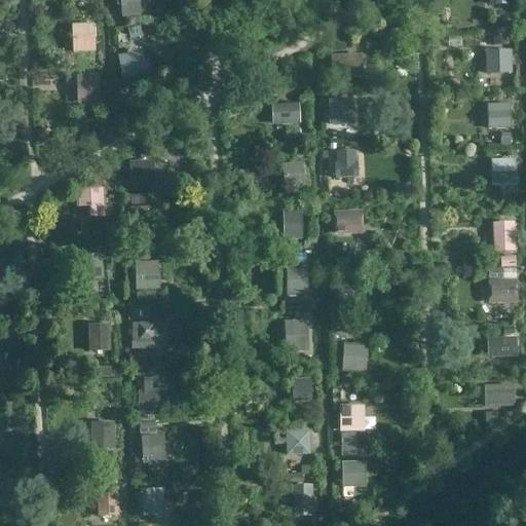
[(138,0),(115,0),(116,5),(119,5),(120,17),(140,16),(138,0)]
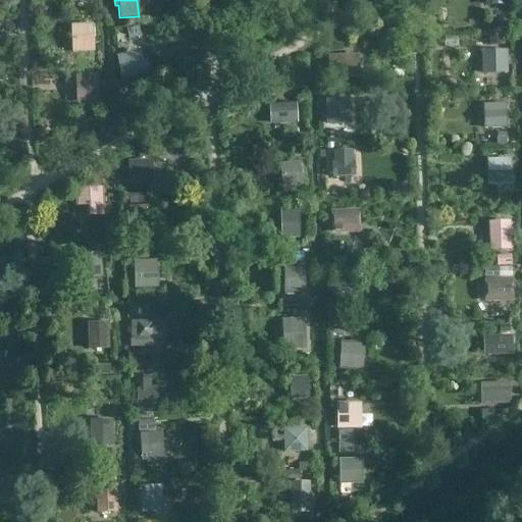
[(496,21),(496,31),(510,31),(509,21),(496,21)]
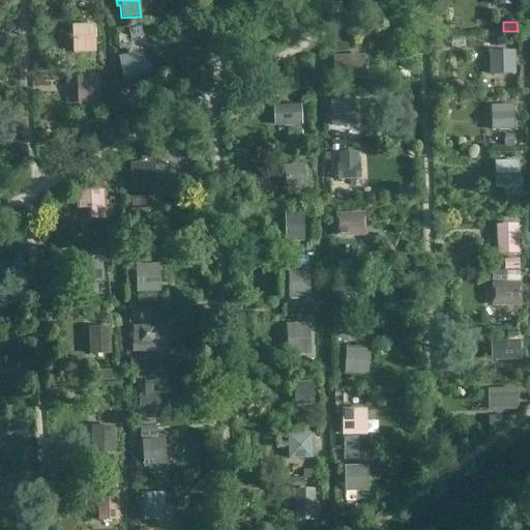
[(94,53),(93,24),(71,25),(72,54),(94,53)]
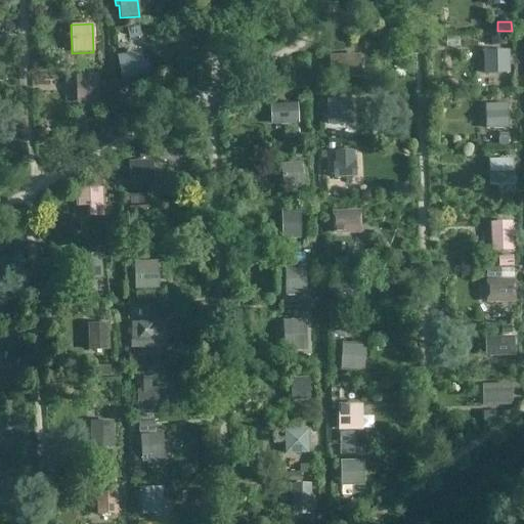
[(139,27),(127,29),(128,39),(140,37),(139,27)]
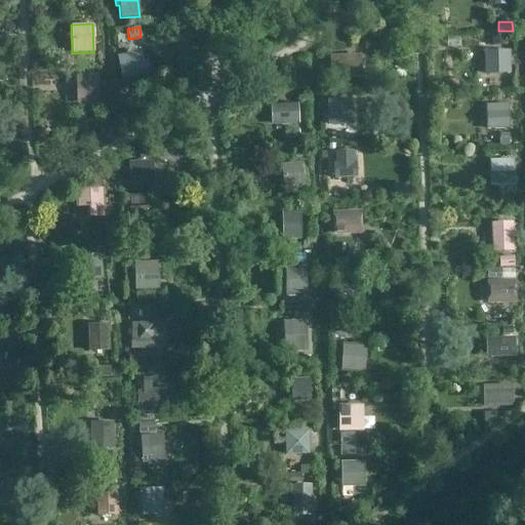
[(492,36),(491,45),(505,45),(505,36),(492,36)]
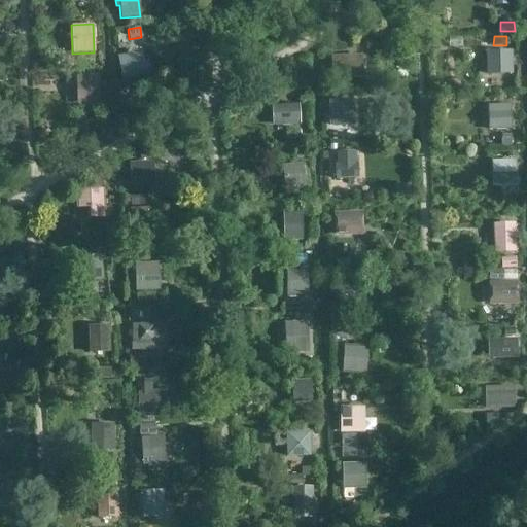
[(461,48),(460,37),(448,37),(448,48),(461,48)]
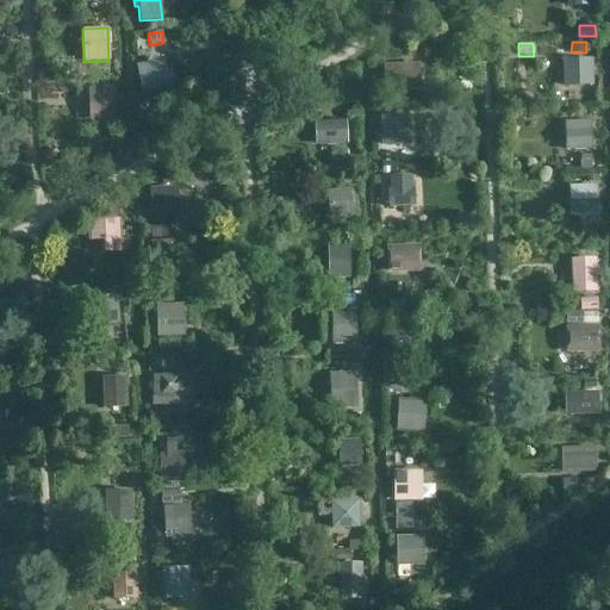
[(135,63),(141,92),(174,85),(170,69),(167,69),(165,57),(135,63)]
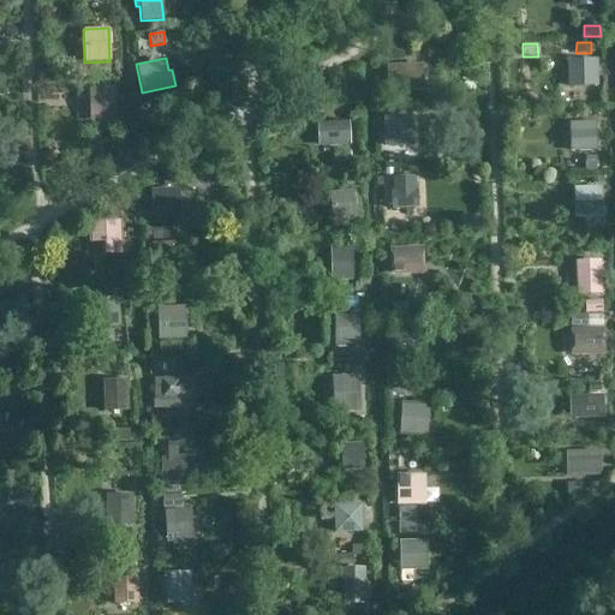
[(598,58),(566,59),(567,85),(598,85),(598,58)]
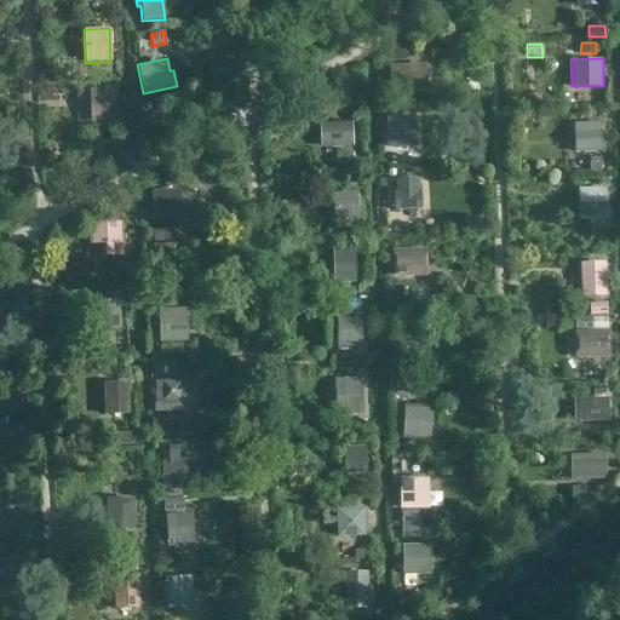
[(392,64),(394,92),(426,91),(426,63),(392,64)]
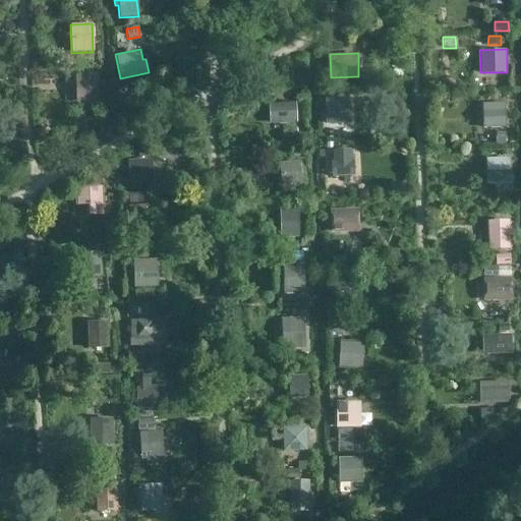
[(75,67),(75,58),(66,58),(66,67),(75,67)]
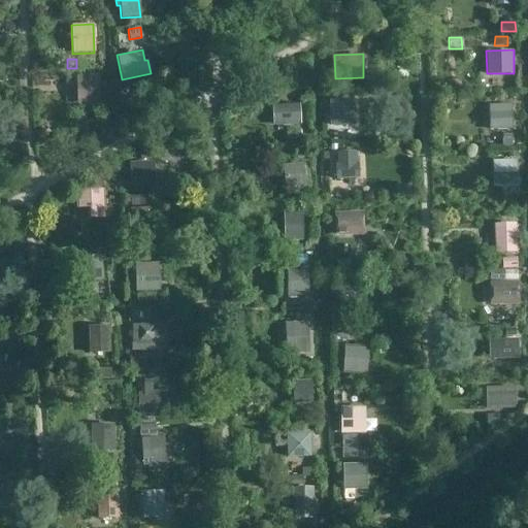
[(97,106),(97,75),(75,75),(76,106),(97,106)]
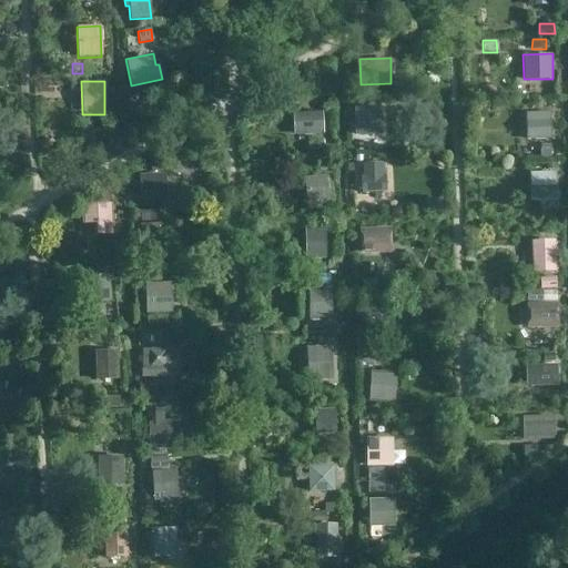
[(381,134),(381,107),(354,107),(354,134),(381,134)]
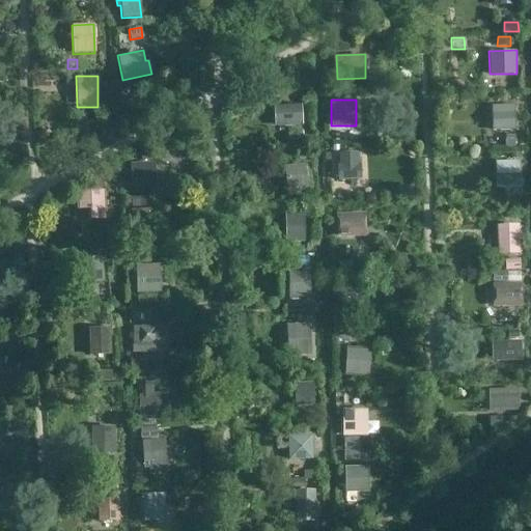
[(303,126),(302,104),(273,106),(274,127),(303,126)]
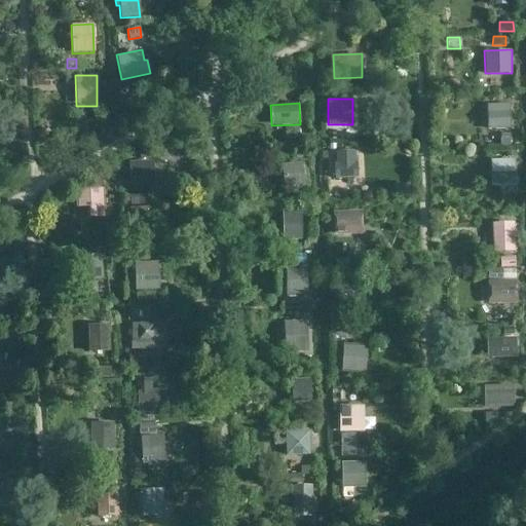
[(486,104),(487,127),(511,127),(510,103),(486,104)]
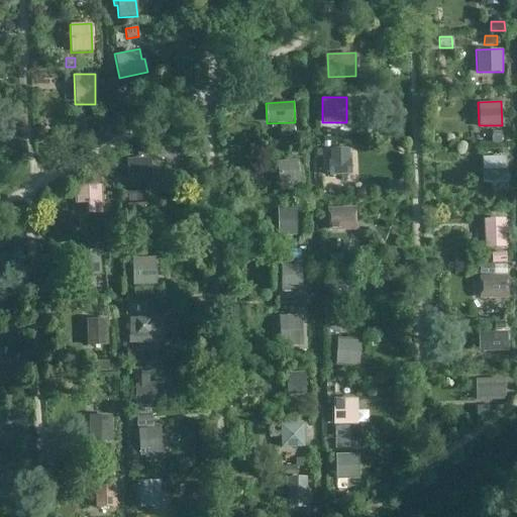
[(41,138),(49,129),(43,124),(35,132),(41,138)]
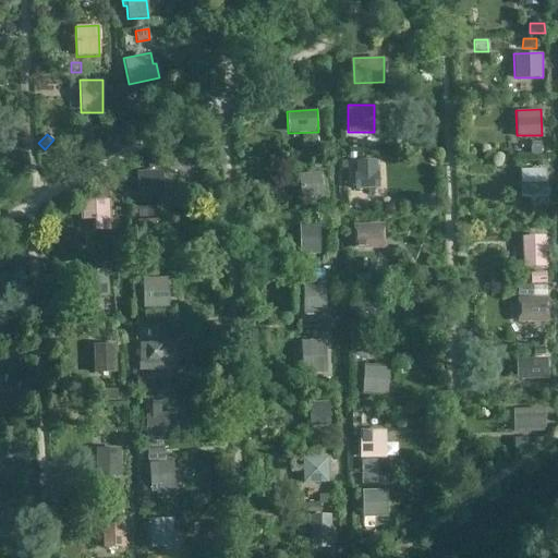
[(531,154),(542,155),(542,142),(531,142),(531,154)]
